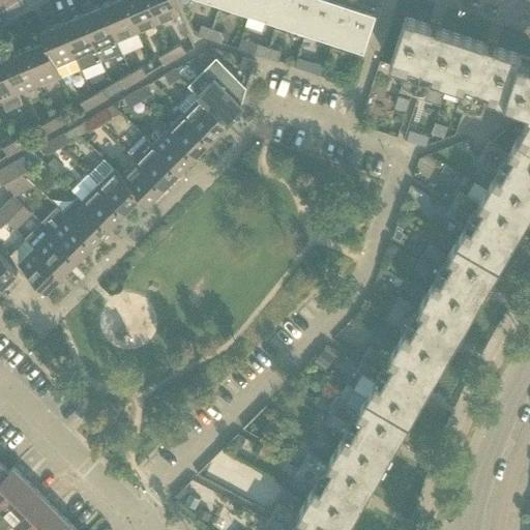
[(123,0),(113,0),(101,5),(116,40),(121,51),(122,54),(143,46),(137,31),(123,0)]
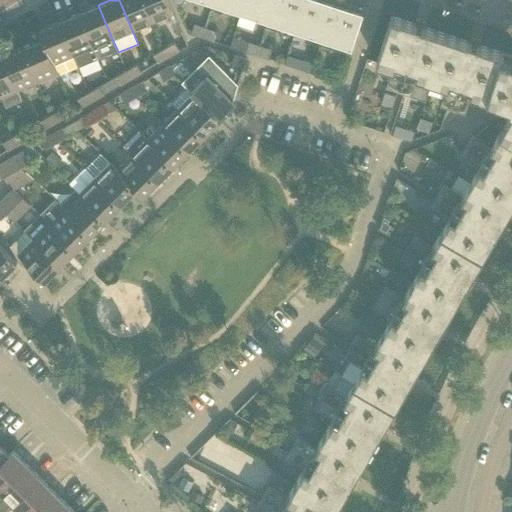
[(142,0),(119,0),(132,30),(152,22),(142,0)]
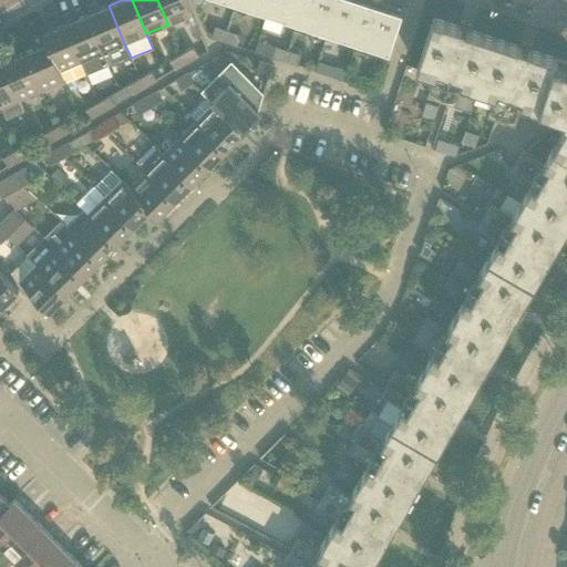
[(184,0),(157,0),(168,24),(191,14),(184,0)]
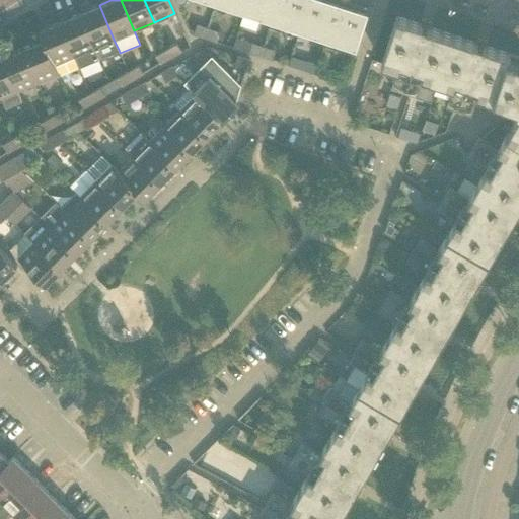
[(186,0),(203,0),(282,25),(356,50),(368,13),(327,0),(175,0),(178,6),(184,3),(186,0)]
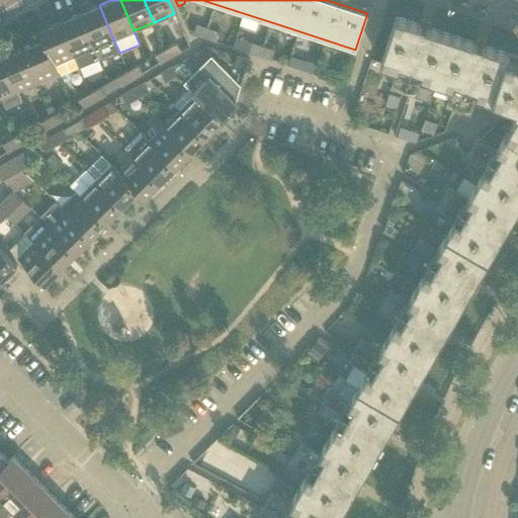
[(99,5),(79,13),(98,59),(112,53),(118,50),(113,39),(99,5)]
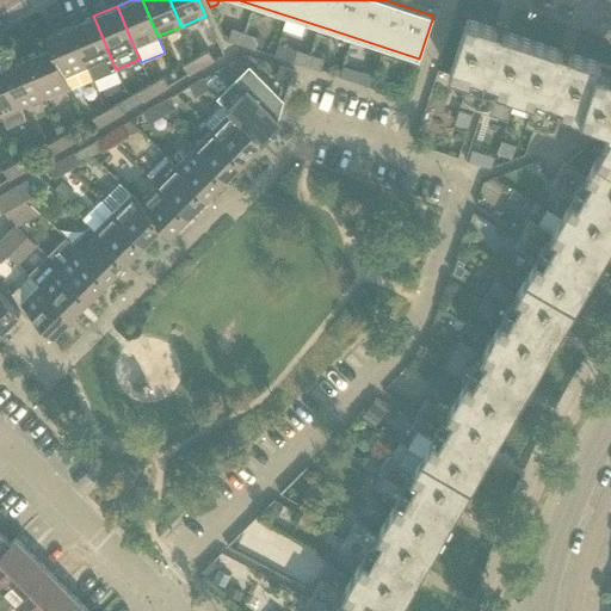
[(93,16),(69,26),(86,66),(92,79),(116,69),(93,16)]
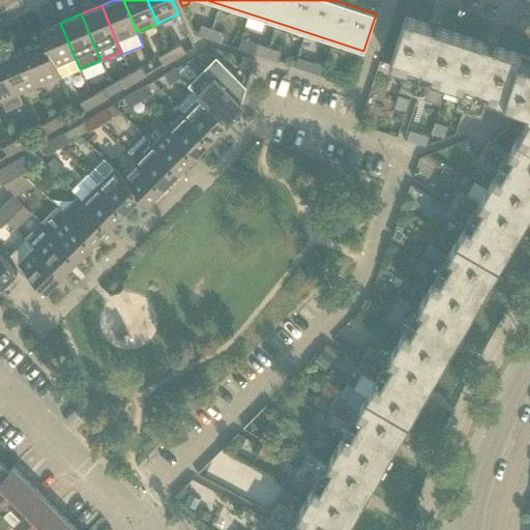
[(405,18),(389,64),(406,69),(399,91),(424,99),(440,105),(447,83),(463,36),(439,29),(441,23),(431,20),(429,25),(405,18)]
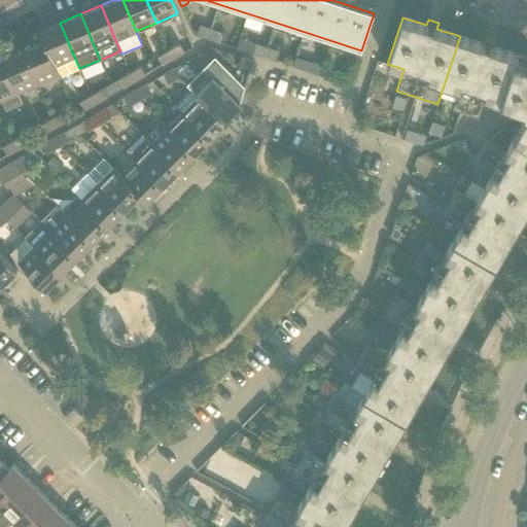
[(60,23),(39,31),(58,75),(59,77),(79,68),(74,57),(60,23)]
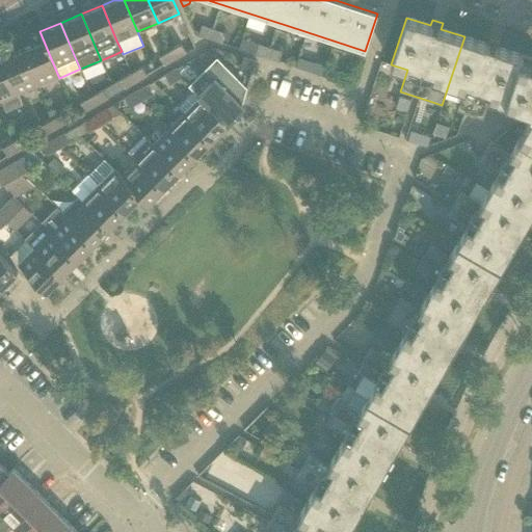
[(202,25),(198,35),(200,35),(201,36),(212,40),(215,29),(203,25),(202,25)]
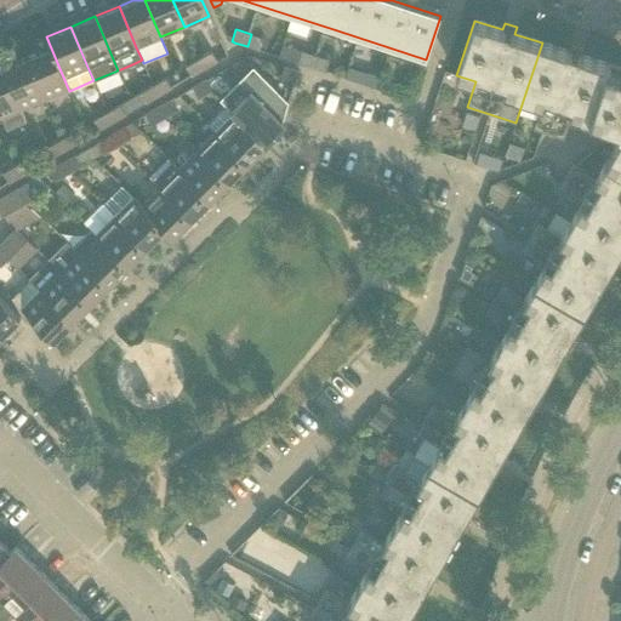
[(251,34),(248,46),(260,50),(263,38),(251,34)]
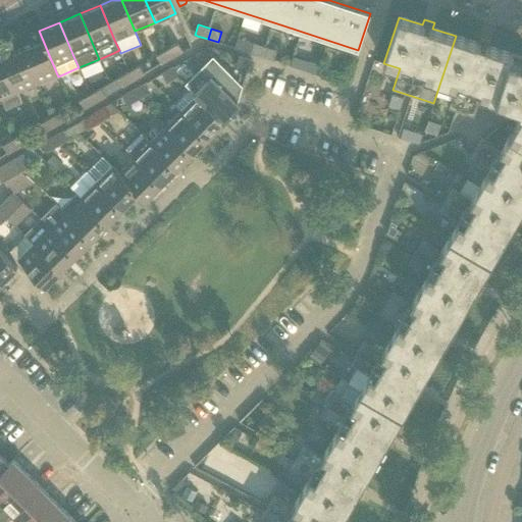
[(42,40),(22,49),(37,83),(57,74),(39,31),(38,32),(42,40)]
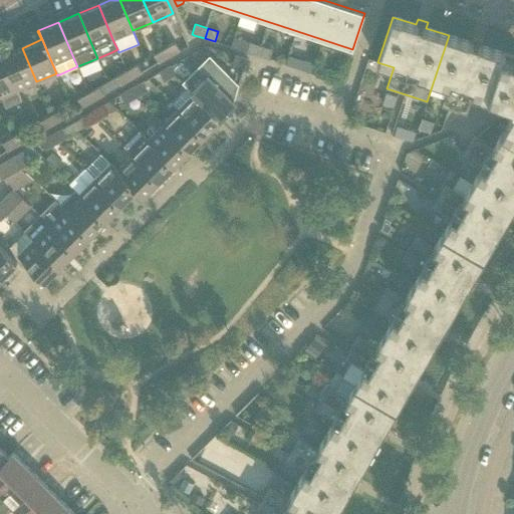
[(473,93),(488,98),(503,53),(481,46),(482,40),(477,38),(473,37),(471,42),(449,35),(434,80),(449,85),(442,106),(467,114),(473,93)]
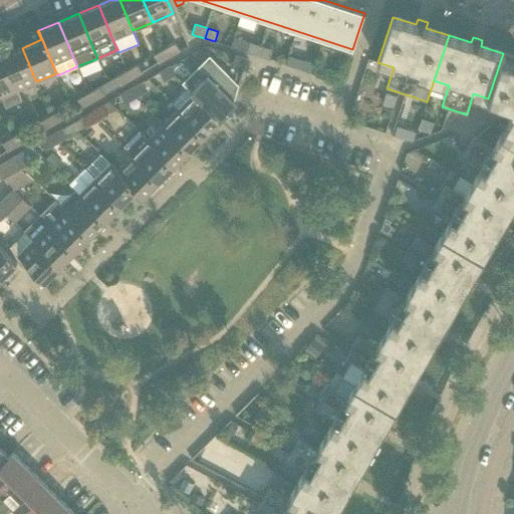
[(233,38),(231,46),(246,51),(249,43),(249,42),(234,37),(233,38)]
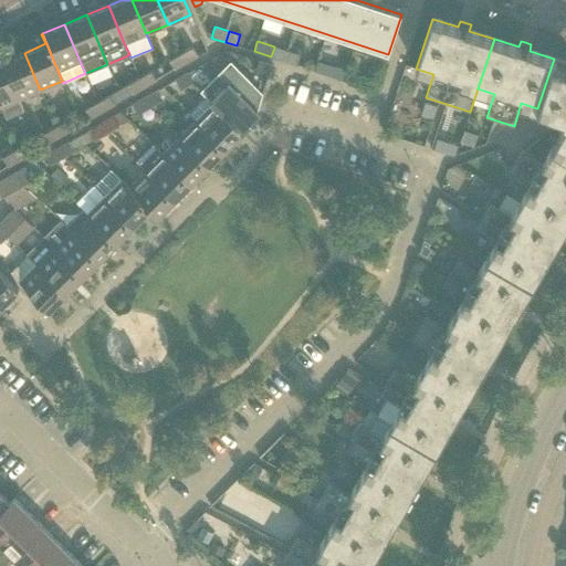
[(194,46),(180,53),(186,62),(198,55),(194,46)]
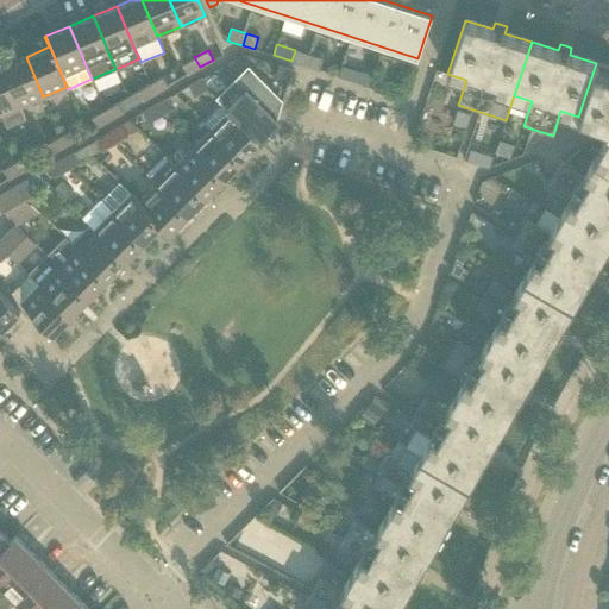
[(295,51),(292,61),(294,62),(306,66),(309,56),(309,55),(295,50),(295,51)]
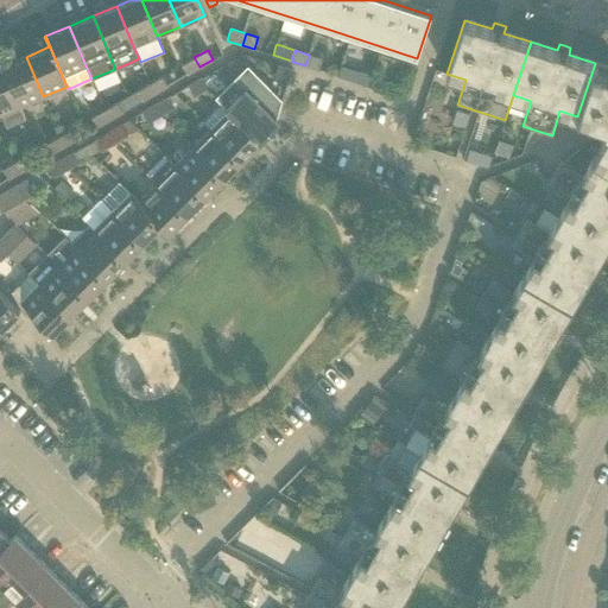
[(309,56),(305,65),(318,70),(322,61),(323,59),(309,55),(309,56)]
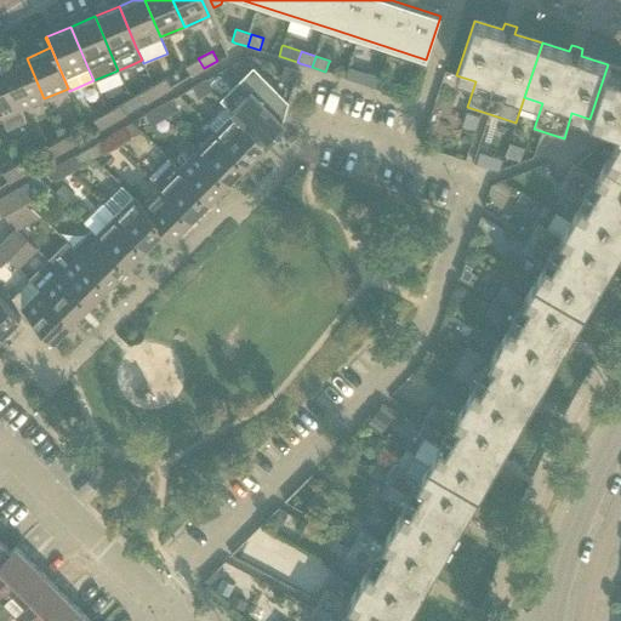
[(27,58),(3,68),(20,109),(44,98),(27,58)]
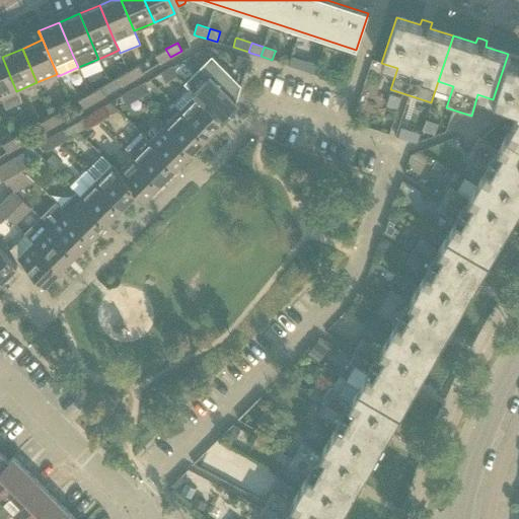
[(165,49),(156,55),(160,62),(161,63),(170,57),(165,49)]
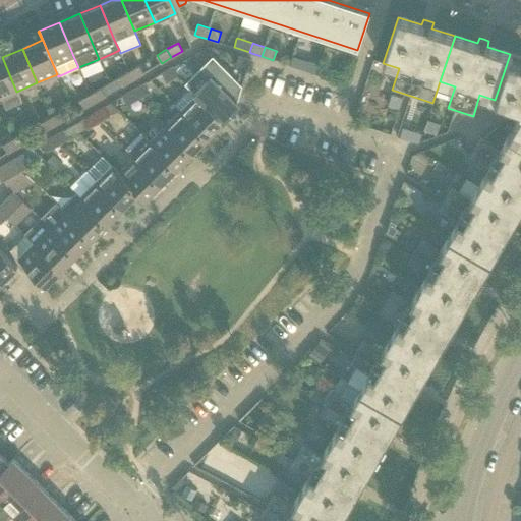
[(520,112),(508,134),(520,141),(520,57),(510,54),(495,100),(520,108),(520,112)]
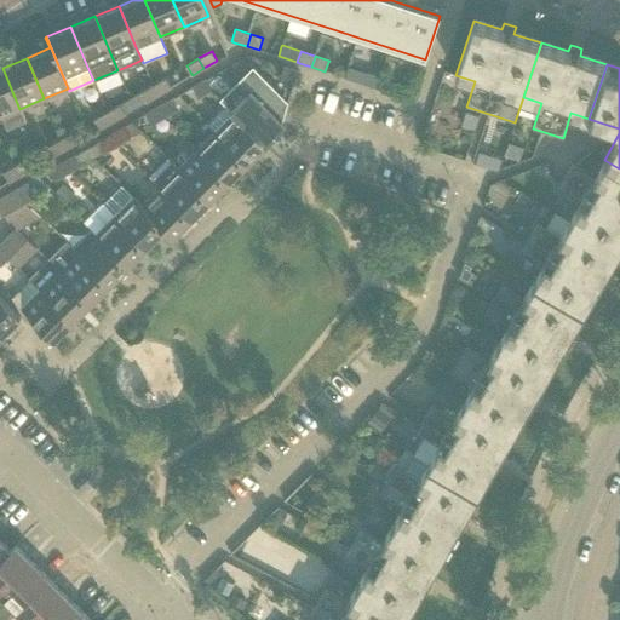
[(282,69),(280,78),(293,81),(297,70),(283,65),(283,67),(282,69)]
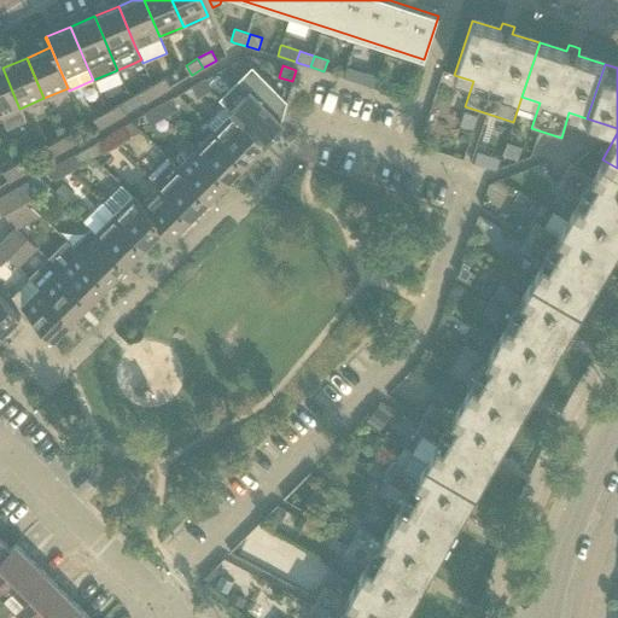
[(3,68),(0,68),(0,116),(1,116),(7,128),(25,121),(19,109),(3,68)]
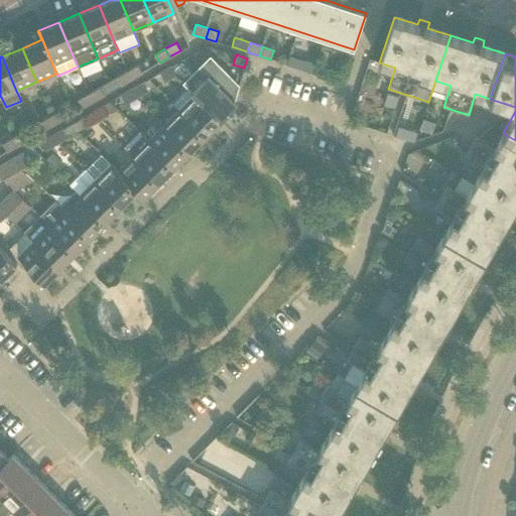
[(200,68),(183,84),(188,88),(191,92),(221,120),(237,105),(228,96),(238,86),(213,60),(200,68)]
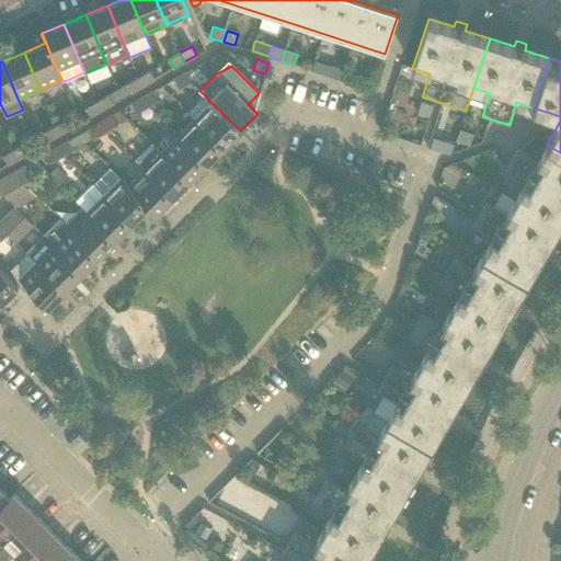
[(342,80),(344,71),(332,67),(329,77),(342,80)]
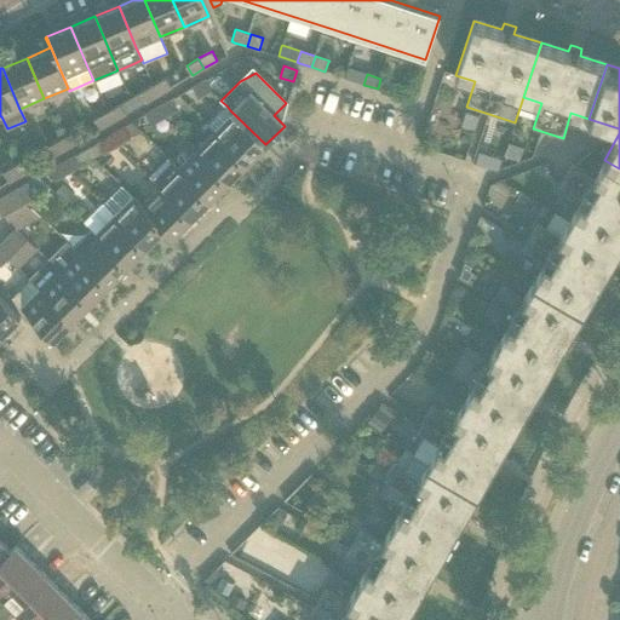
[(153,85),(158,93),(168,87),(171,86),(166,78),(153,85)]
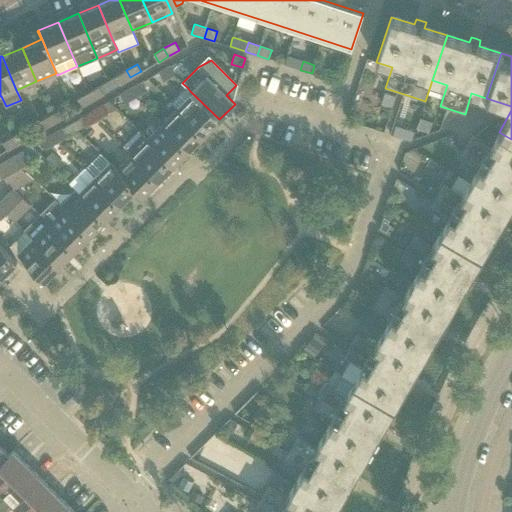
[(168,65),(158,71),(163,80),(173,74),(168,65)]
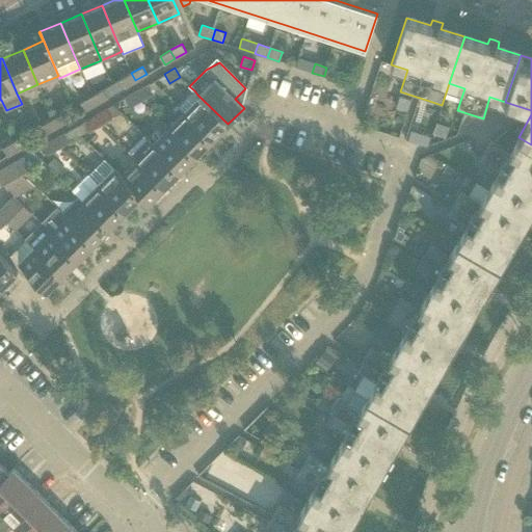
[(324,76),(336,80),(339,72),(326,68),(324,76)]
